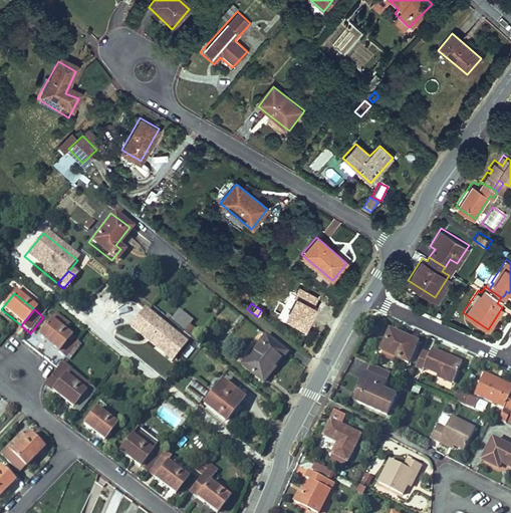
[(185,345),(145,311),(131,328),(171,362),(185,345)]
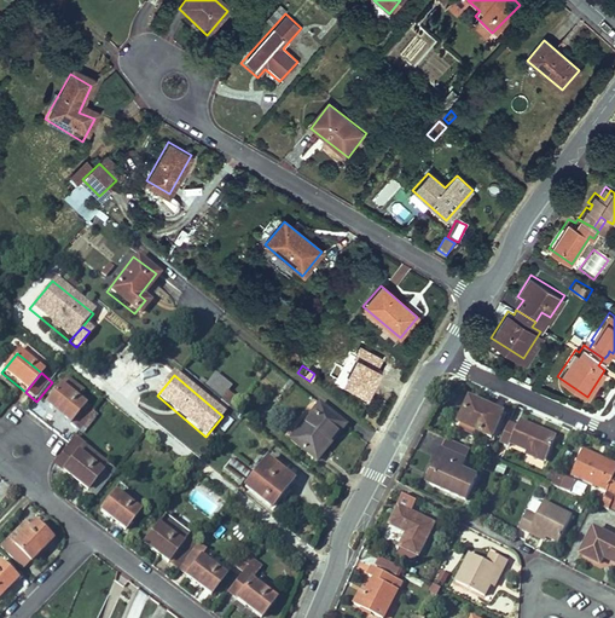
[(209,376),(202,387),(227,408),(236,397),(209,376)]
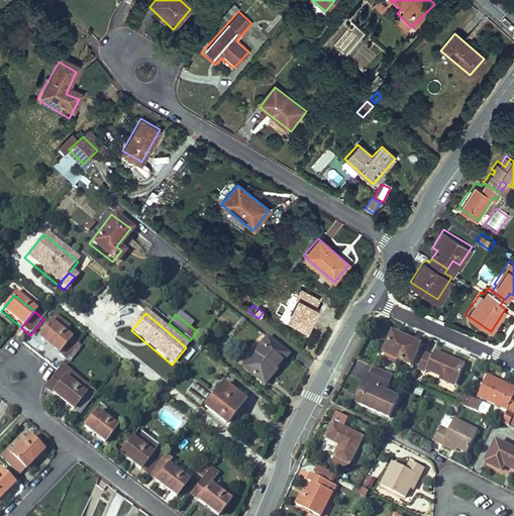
[(66,363),(78,347),(69,340),(49,324),(37,339),(57,355),(66,363)]
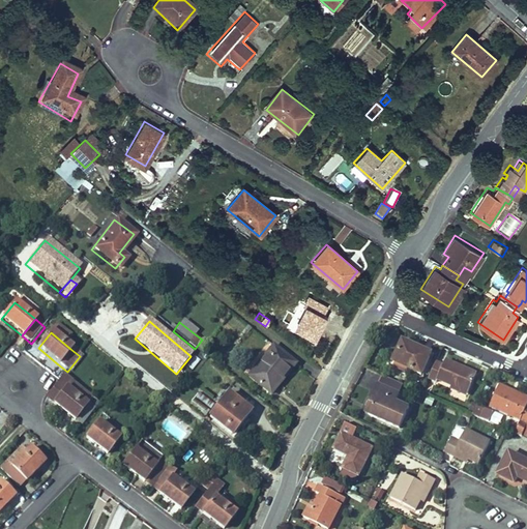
[(404,339),(394,359),(422,373),(433,352),(404,339)]
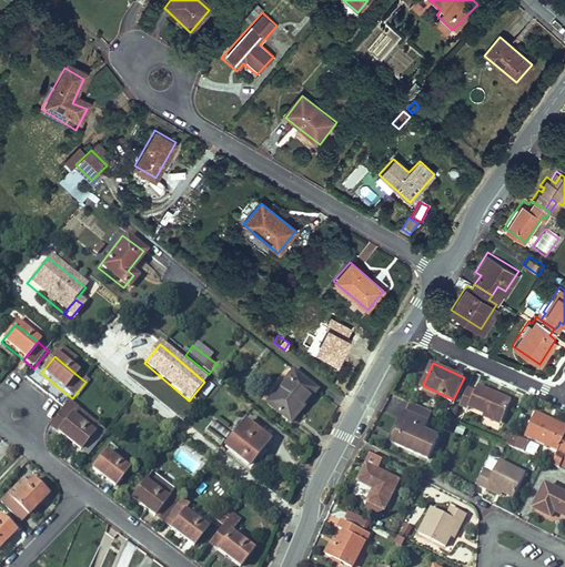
[(309,387),(290,372),(272,395),(279,401),(270,412),(289,425),(295,416),(289,412),(309,387)]
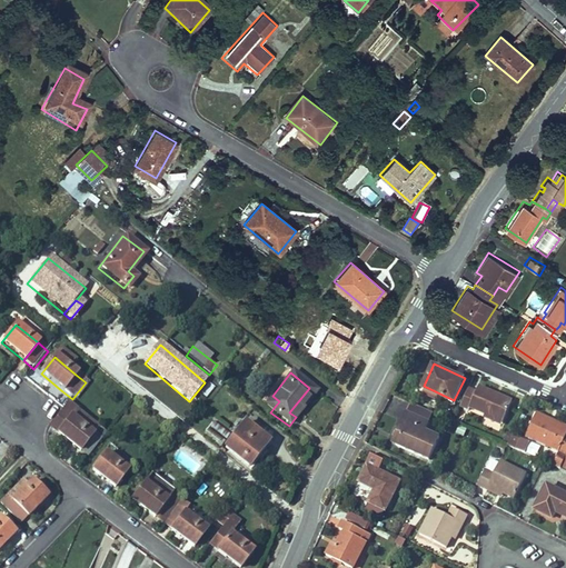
[(476,389),(466,385),(457,402),(468,407),(469,405),(499,419),(510,399),(478,384),(476,389)]
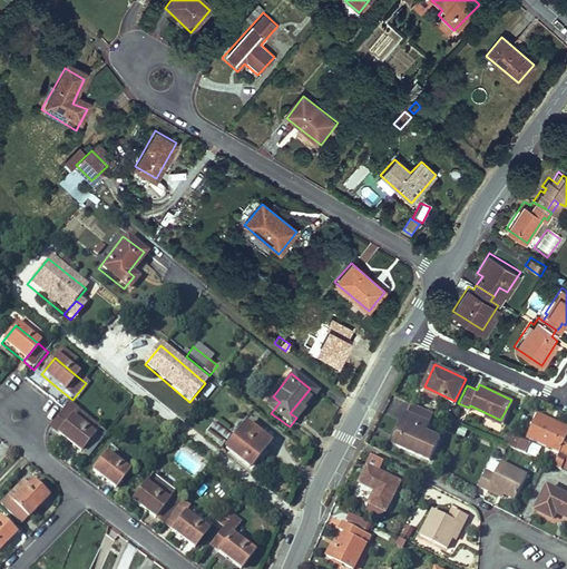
[(290,413),(296,418),(316,394),(310,389),(290,413)]
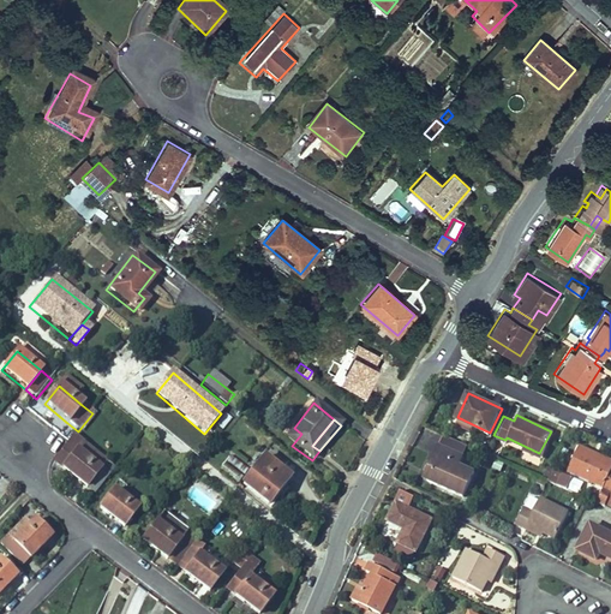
[(301,434),(294,428),(285,440),(292,446),(301,434)]
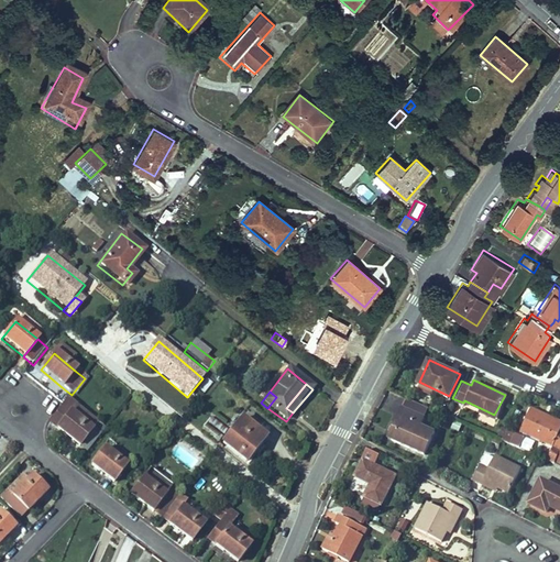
[(68,398),(62,407),(52,421),(52,423),(79,447),(94,429),(72,412),(77,406),(68,398)]
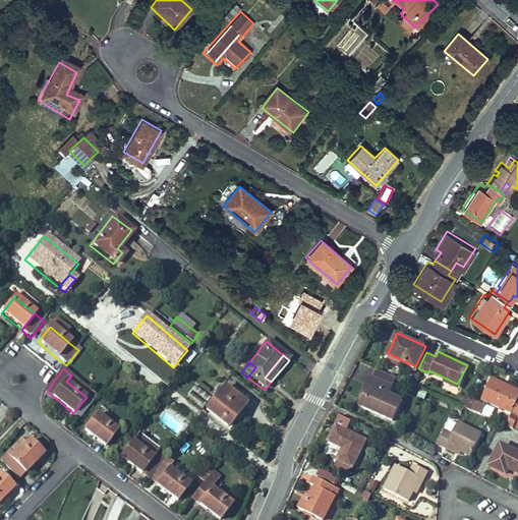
[(370,394),(364,405),(393,420),(404,399),(390,392),(394,383),(373,372),(368,383),(378,387),(373,396),(370,394)]
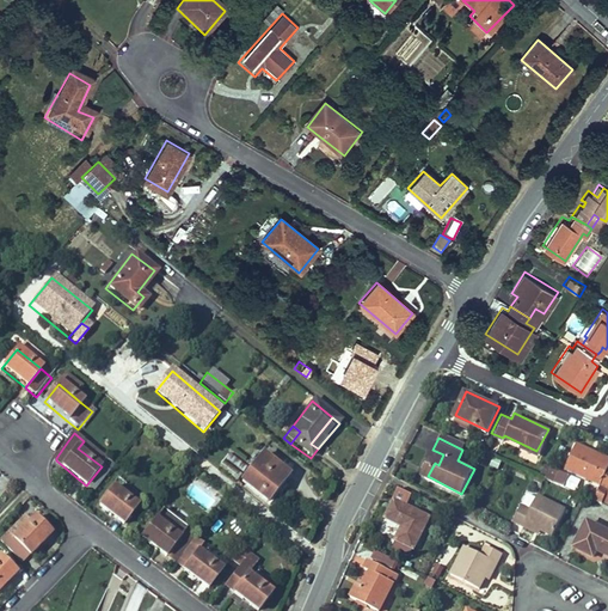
[(575,441),(564,466),(596,481),(605,484),(607,477),(607,453),(603,452),(601,457),(587,451),(588,447),(575,441)]
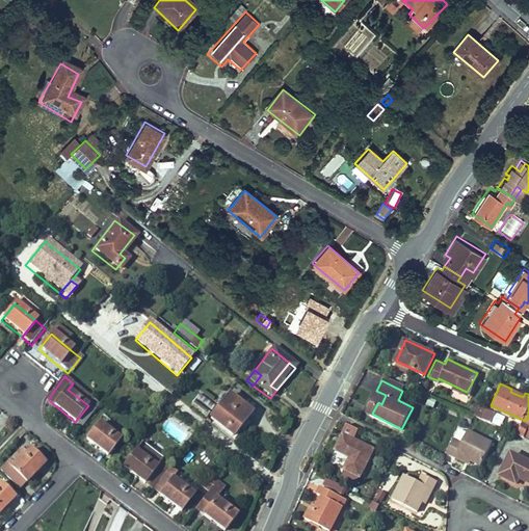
[(386,395),(376,391),(366,410),(372,414),(378,402),(381,404),(386,395)]
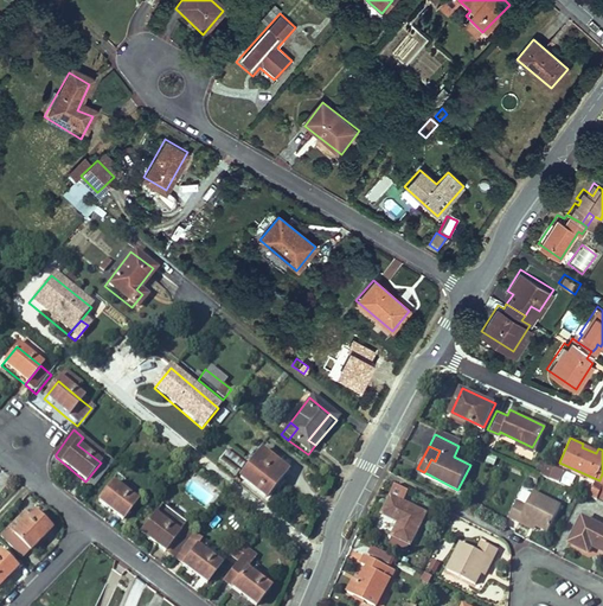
[(230,478),(242,465),(226,451),(215,464),(230,478)]
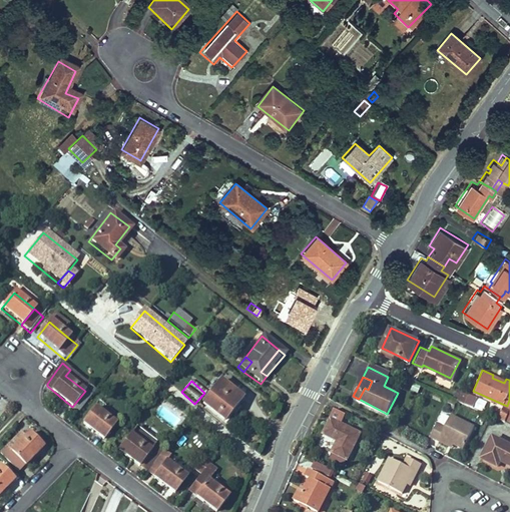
[(217,384),(199,406),(221,424),(227,416),(223,412),(235,398),(217,384)]
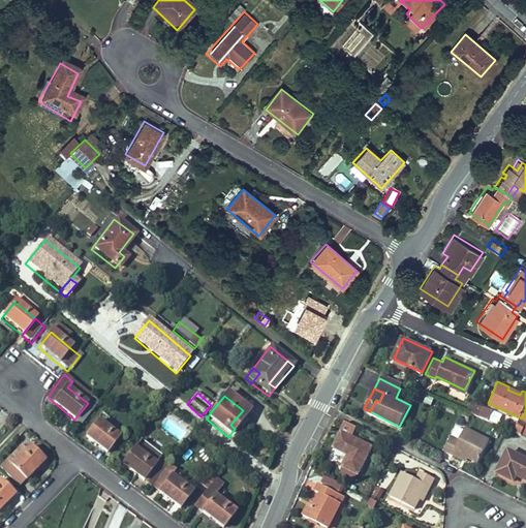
[(473,398),(467,411),(484,418),(489,408),(480,404),(482,401),(473,398)]
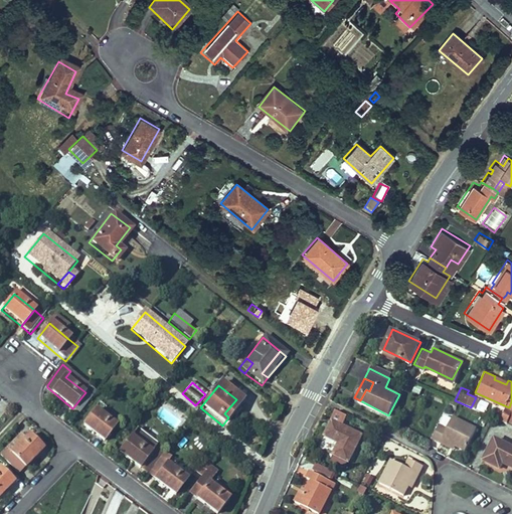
[(509,407),(502,404),(498,413),(495,418),(502,421),(504,417),(509,407)]
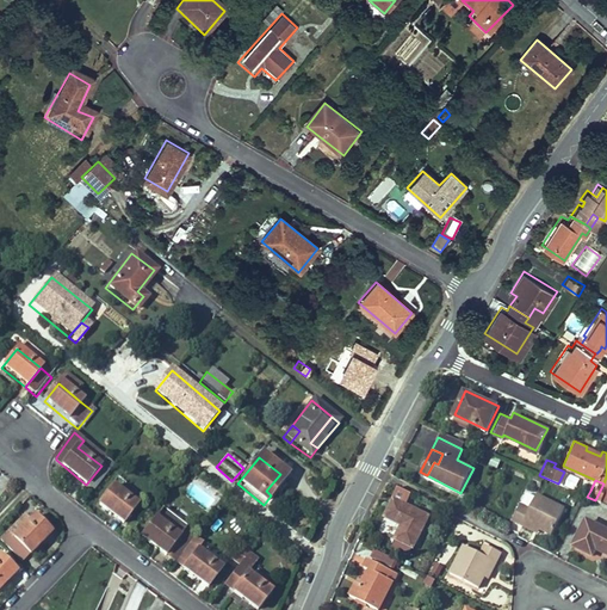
[(141,498),(118,481),(98,509),(119,525),(141,498)]
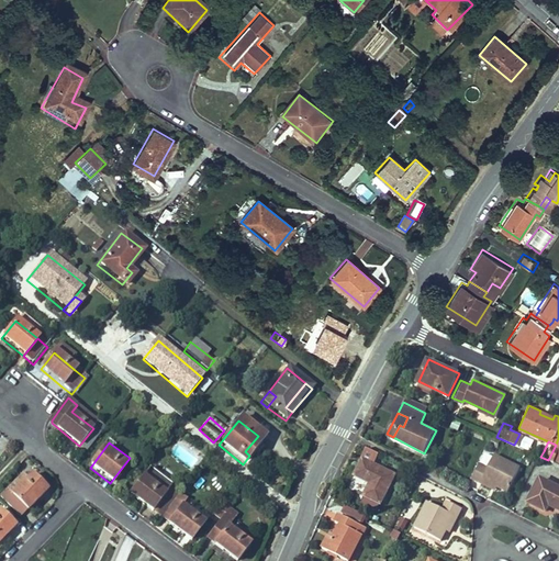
[(378,453),(366,448),(361,456),(362,457),(373,462),(378,453)]
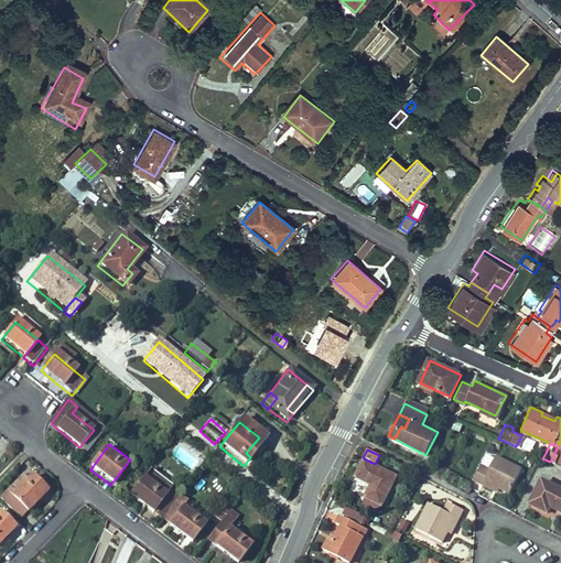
[(482,463),(474,478),(483,483),(486,477),(503,485),(513,489),(524,467),(497,454),(491,467),(482,463)]
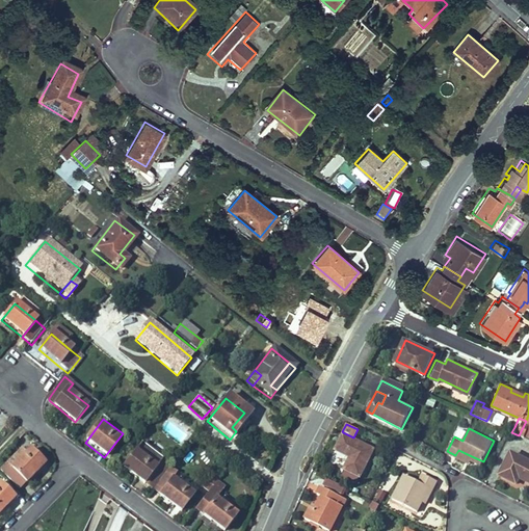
[(353,437),(343,432),(335,449),(350,456),(344,469),(363,478),(377,449),(353,437)]
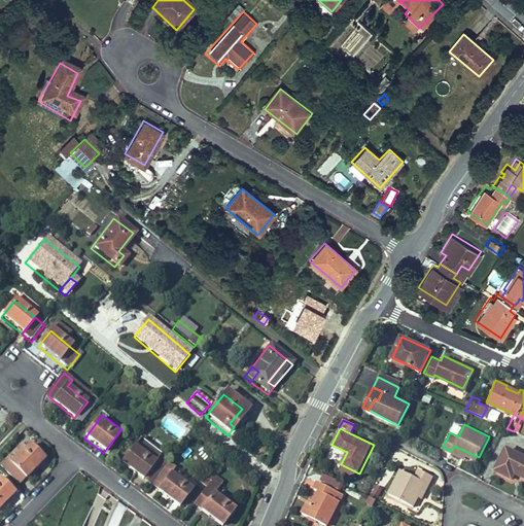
[(26,450),(21,445),(5,460),(22,478),(43,457),(31,445),(26,450)]
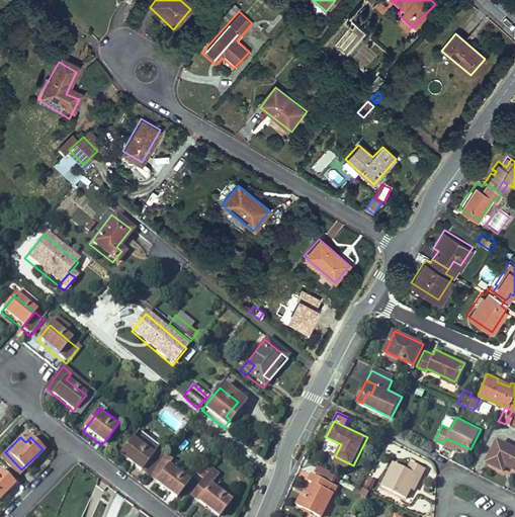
[(446,438),(443,443),(458,451),(461,445),(446,438)]
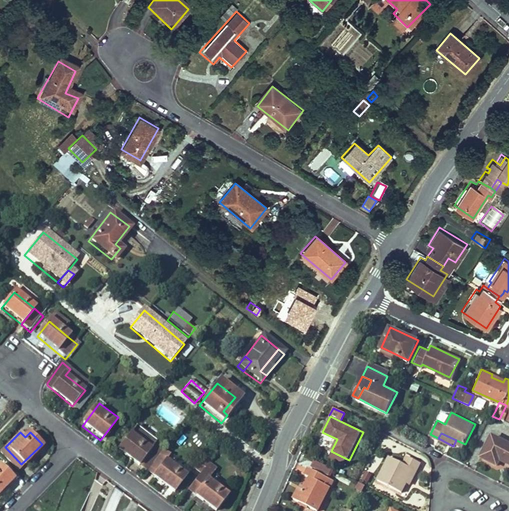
[(508,461),(508,442),(492,434),(480,456),(481,456),(498,465),(501,458),(508,461)]
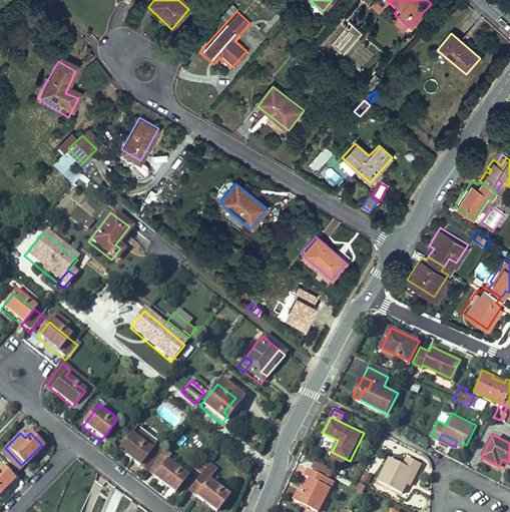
[(137,469),(148,454),(129,439),(117,454),(137,469)]
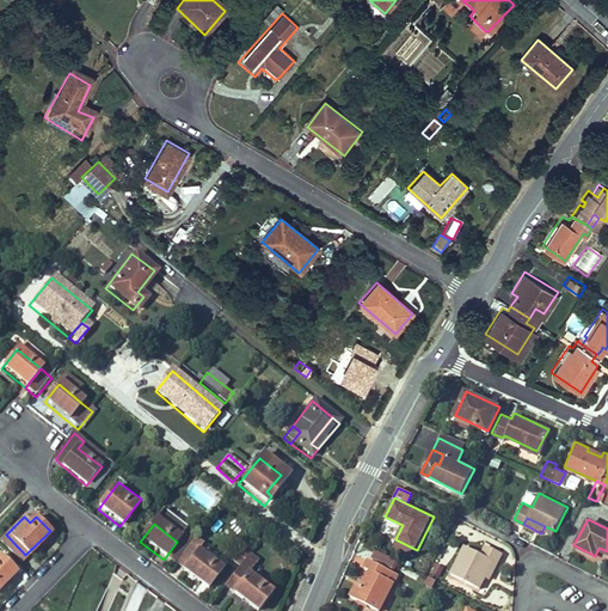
[(180,574),(195,556),(177,542),(164,560),(180,574)]
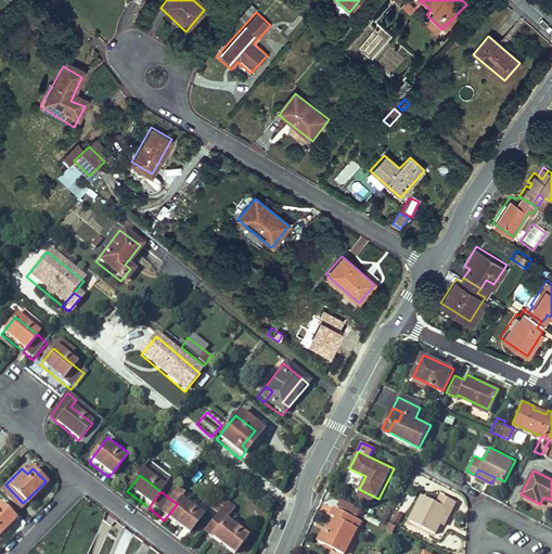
[(425,493),(412,519),(435,531),(440,522),(449,504),(454,507),(459,500),(441,491),(437,499),(425,493)]
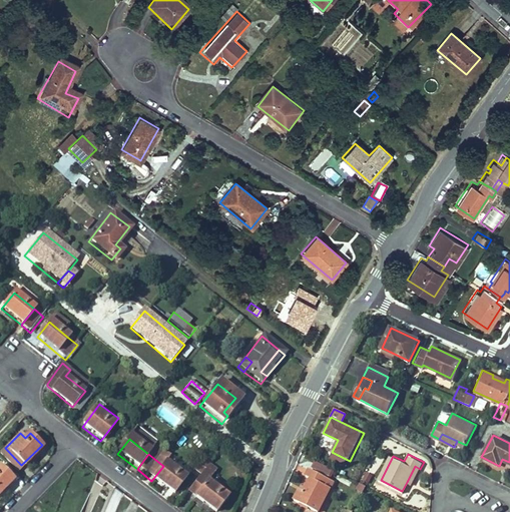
[(171,496),(183,481),(163,466),(151,481),(171,496)]
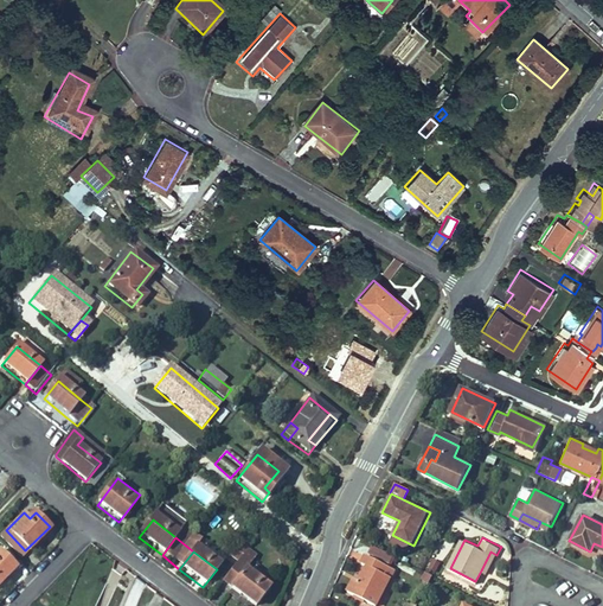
[(256,559),(247,552),(220,585),(247,605),(255,605),(268,589),(245,572),(256,559)]
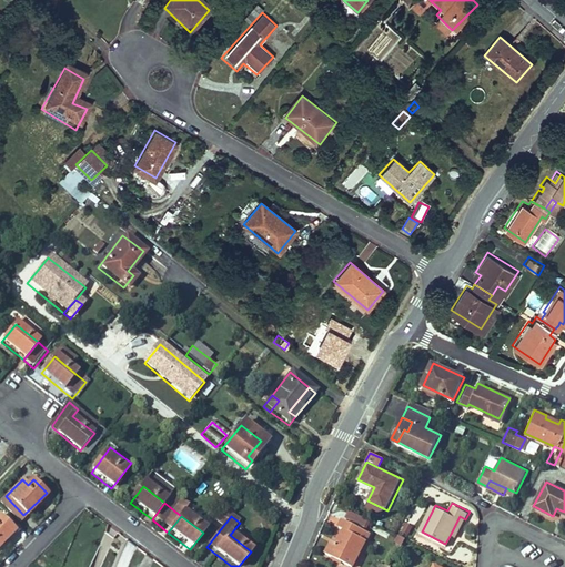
[(456,537),(465,519),(460,516),(451,534),(456,537)]
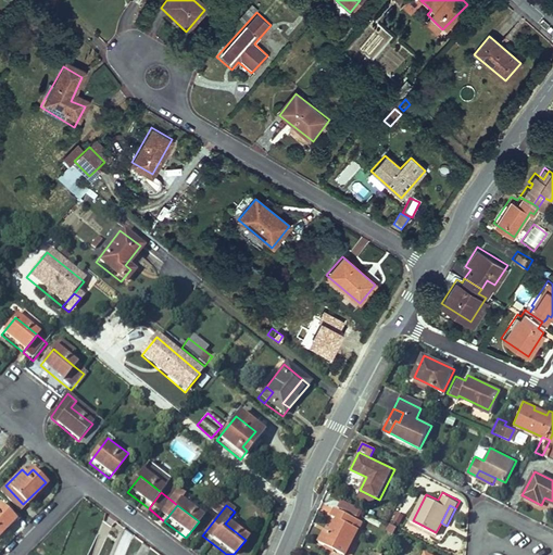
[(326,529),(321,541),(346,553),(356,531),(351,528),(355,517),(336,507),(331,515),(338,518),(331,531),(326,529)]
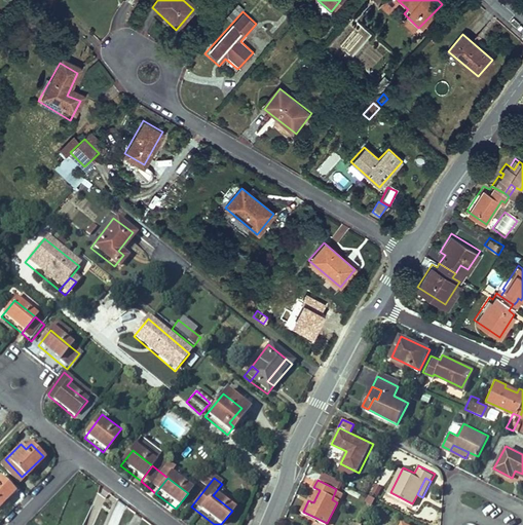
[(0,503),(11,492),(0,481),(0,503)]
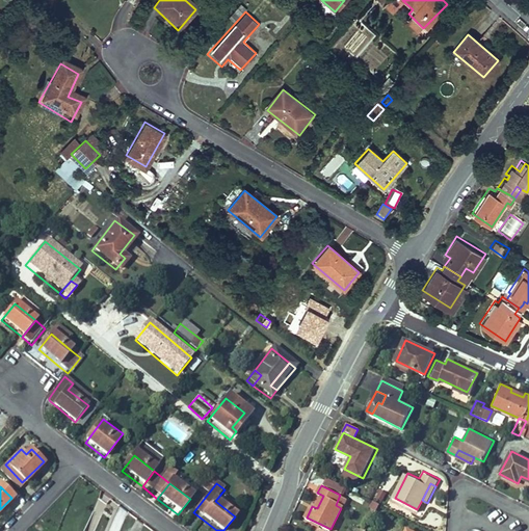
[(336,505),(341,508),(346,497),(340,495),(336,505)]
